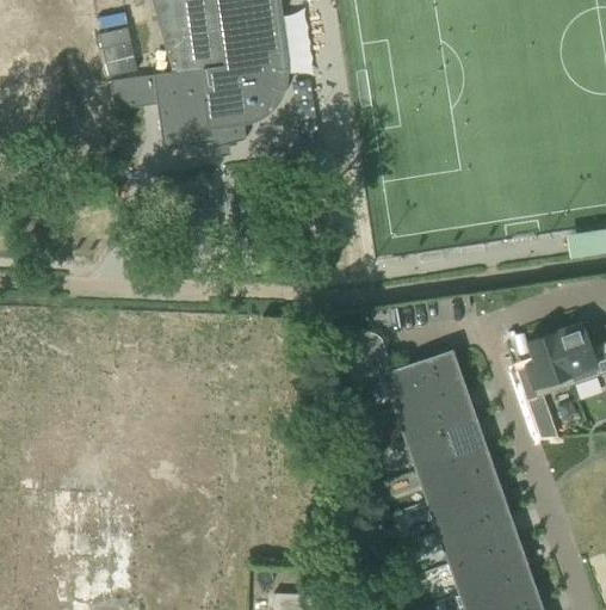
[(289,66),(282,14),(286,14),(283,0),(154,0),(175,71),(156,73),(160,103),(167,147),(215,141),(216,147),(249,137),(247,122),(254,119),(260,117),(265,115),(269,112),(273,109),(276,105),(278,104),(279,102),(282,98),(284,94),(285,91),(286,86),(288,85),(289,80),(289,75),(289,73),(289,68),(289,66)]
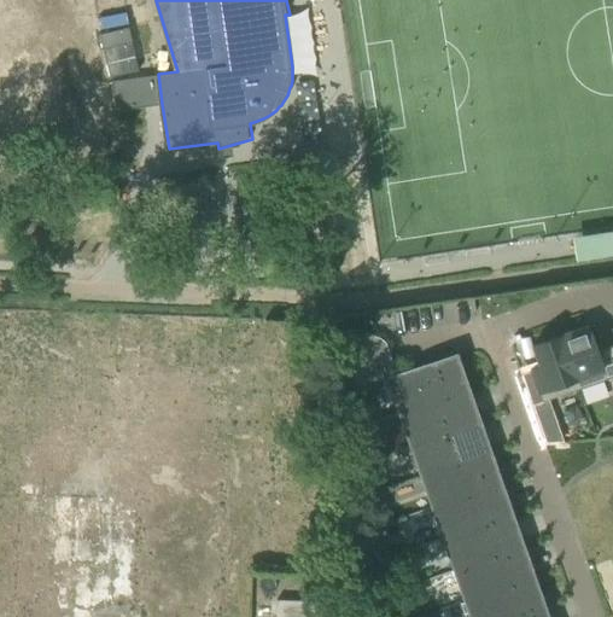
[(162,104),(158,74),(115,81),(120,110),(162,104)]
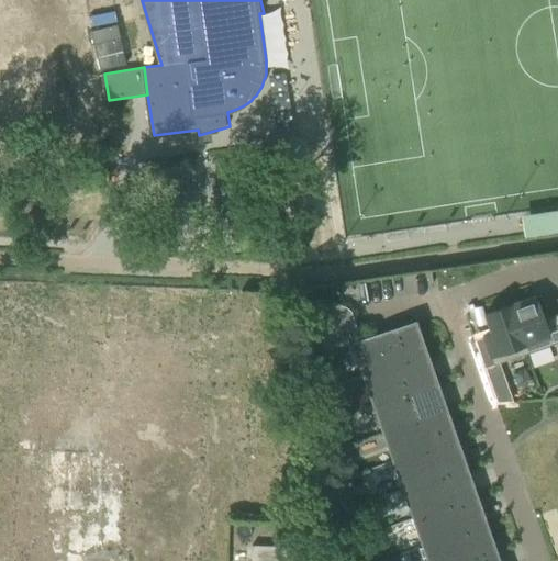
[(525,233),(557,228),(557,204),(522,209),(525,233)]
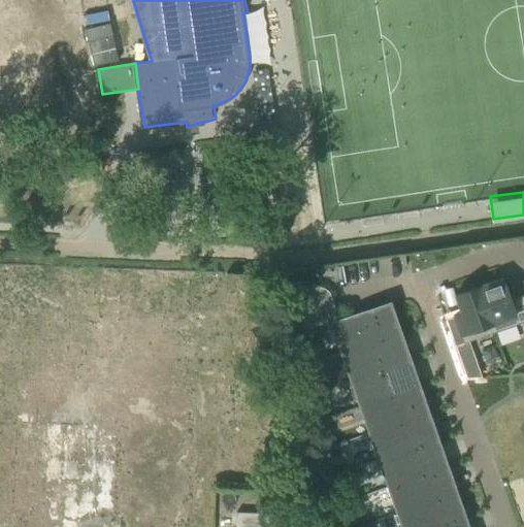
[(523,295),(513,299),(505,277),(482,286),(498,331),(523,322),(523,295)]
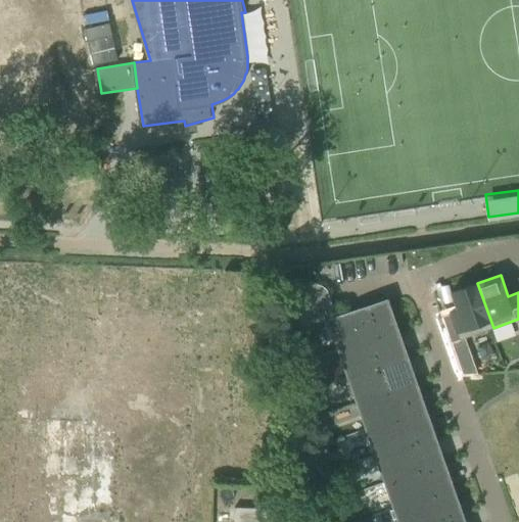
[(466,521),(455,488),(435,434),(420,390),(388,300),(389,300),(388,299),(379,302),(339,317),(337,310),(329,288),(328,287),(326,286),(325,285),(323,285),(322,284),(320,283),(319,283),(317,283),(315,282),(313,282),(312,282),(310,282),(308,282),(307,282),(304,282),(303,282),(301,283),(292,286),(305,323),(331,314),(332,319),(331,320),(331,321),(332,320),(402,521),(466,521)]
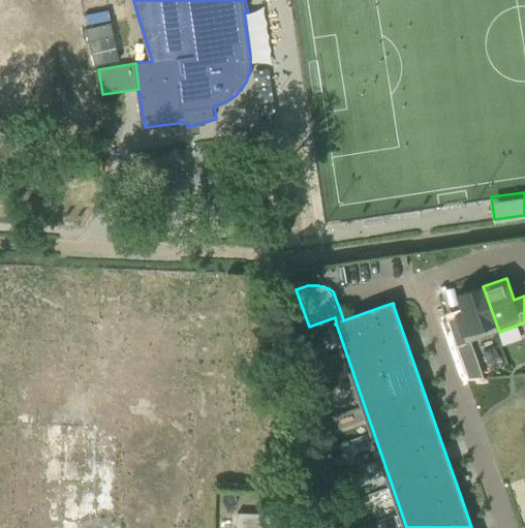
[(499,332),(483,286),(460,294),(466,313),(458,316),(460,321),(452,324),(457,339),(465,336),(467,343),(499,332)]
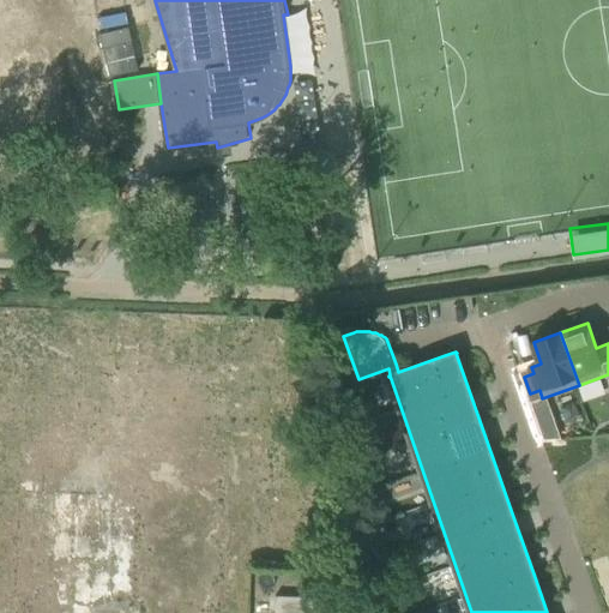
[(379,594),(362,600),(366,611),(383,605),(379,594)]
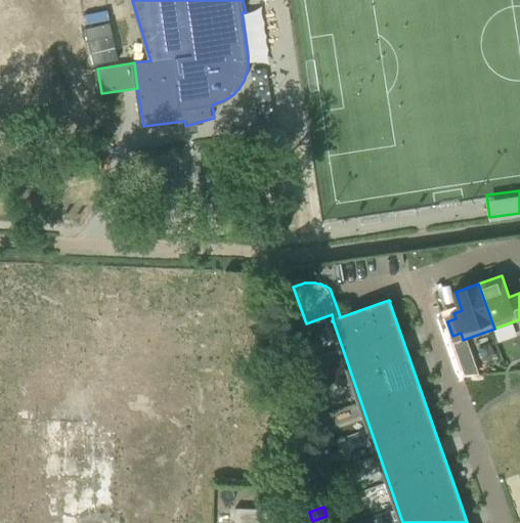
[(276,522),(277,510),(237,508),(236,522),(276,522)]
